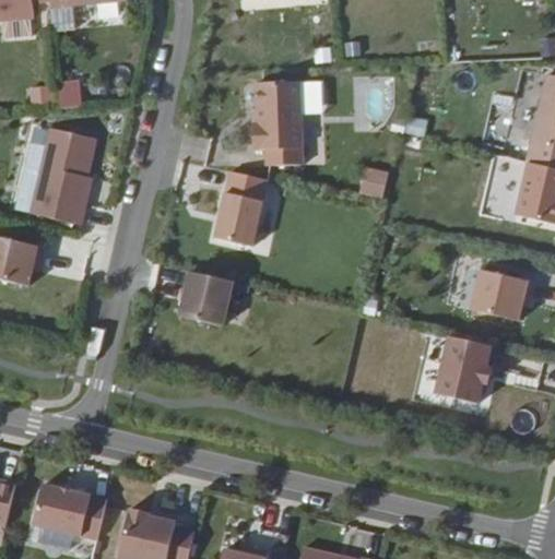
[(50,0),(0,0),(0,21),(35,18),(34,2),(50,0)]
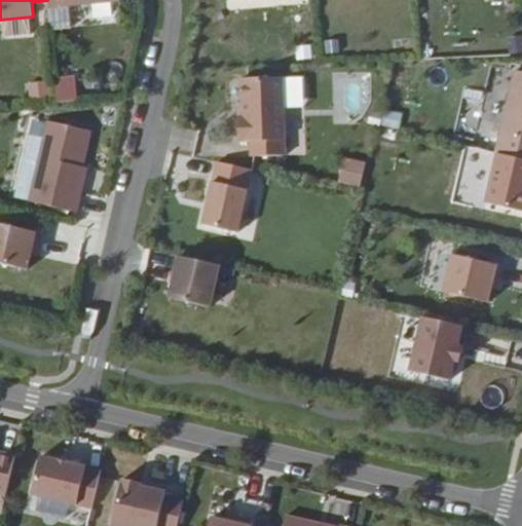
[(506,60),(521,59),(520,39),(505,41),(506,60)]
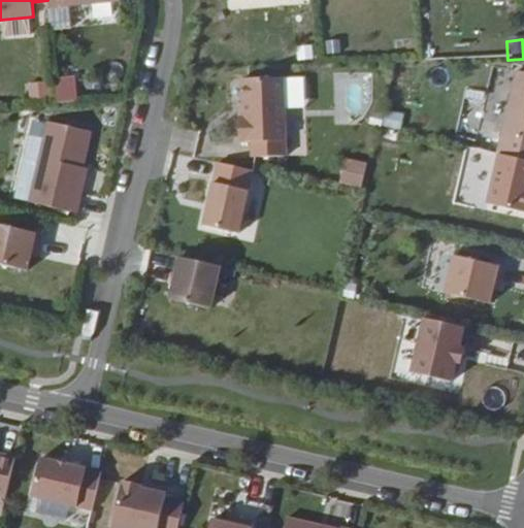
[(497,149),(523,154),(523,68),(515,67),(497,149)]
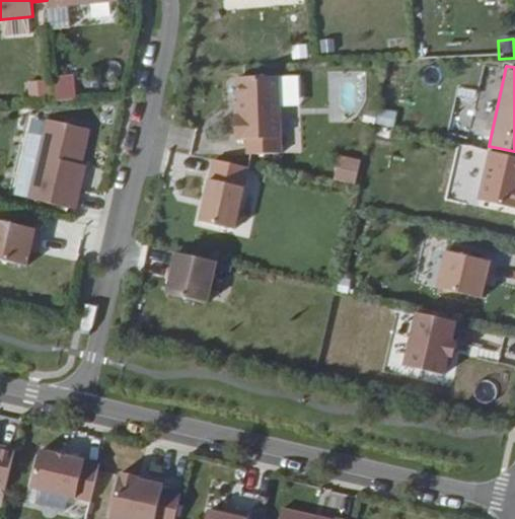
[(275,75),(237,76),(238,117),(231,117),(232,139),(243,138),(244,153),(277,152),(275,75)]
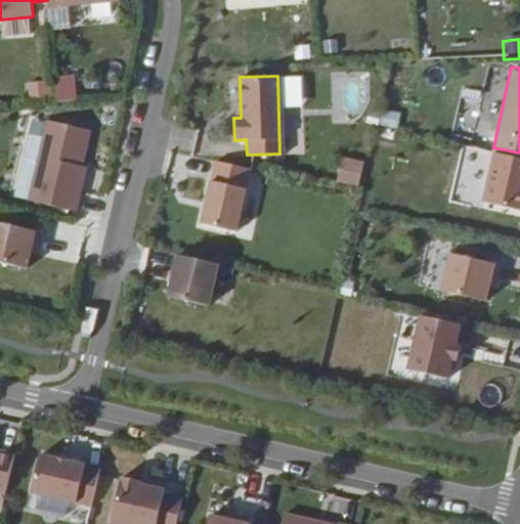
[(50,82),(51,107),(74,107),(73,81),(50,82)]
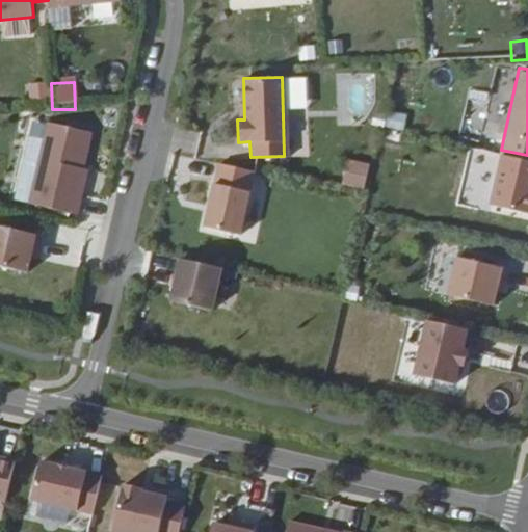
[(21,87),(23,105),(47,103),(45,85),(21,87)]
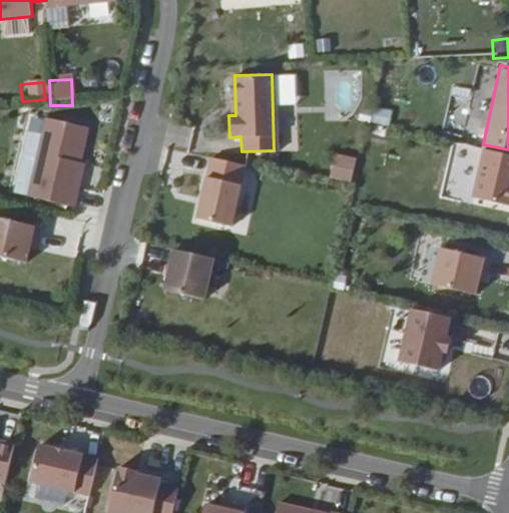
[(386,131),(390,114),(372,110),(368,126),(386,131)]
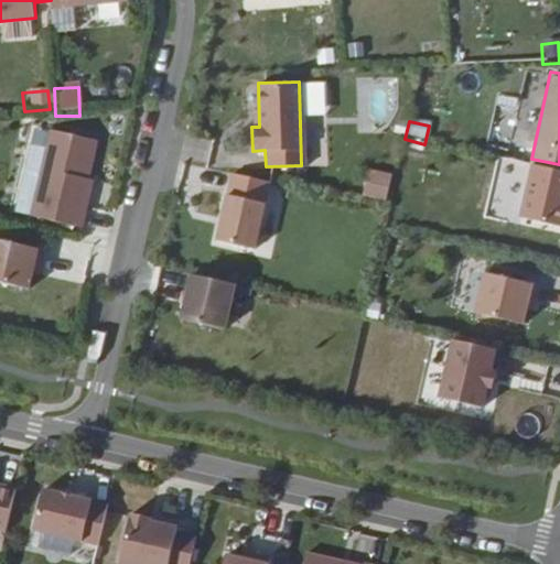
[(87,185),(95,154),(49,143),(30,221),(81,234),(89,194),(86,193),(87,185)]
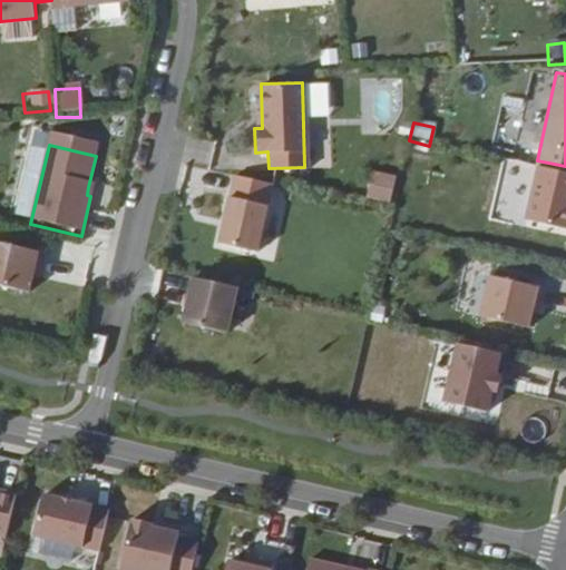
[(565,167),(539,161),(529,209),(565,216),(565,167)]
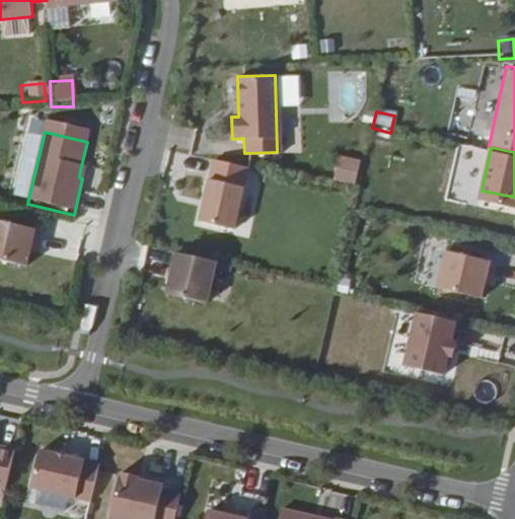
[(473,201),(479,177),(461,173),(456,197),(473,201)]
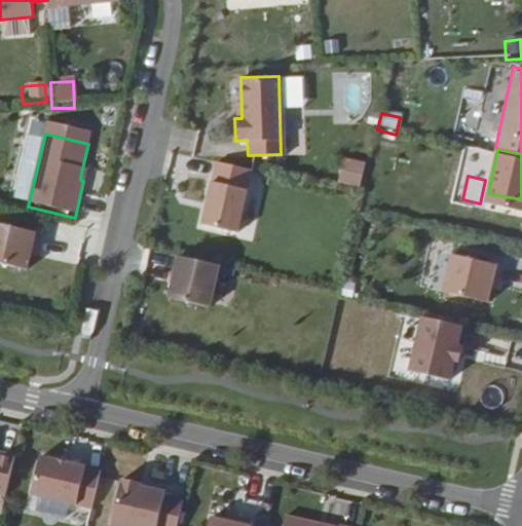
[(213,181),(203,224),(238,231),(248,188),(213,181)]
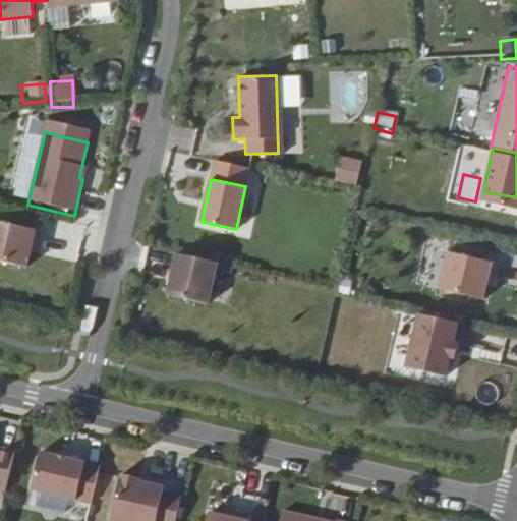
[(0,267),(25,273),(30,257),(31,251),(37,252),(41,236),(0,227),(0,267)]
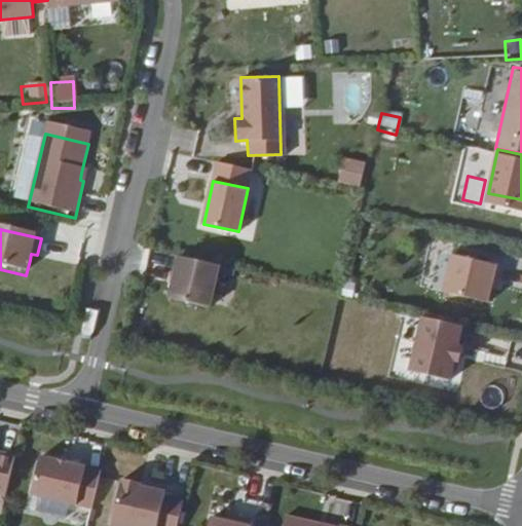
[(501,277),(506,261),(455,250),(447,288),(491,298),(496,276),(501,277)]
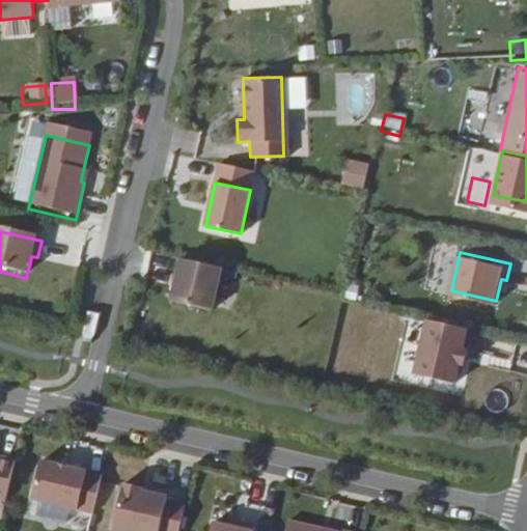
[(222,267),(183,258),(175,291),(216,300),(222,267)]
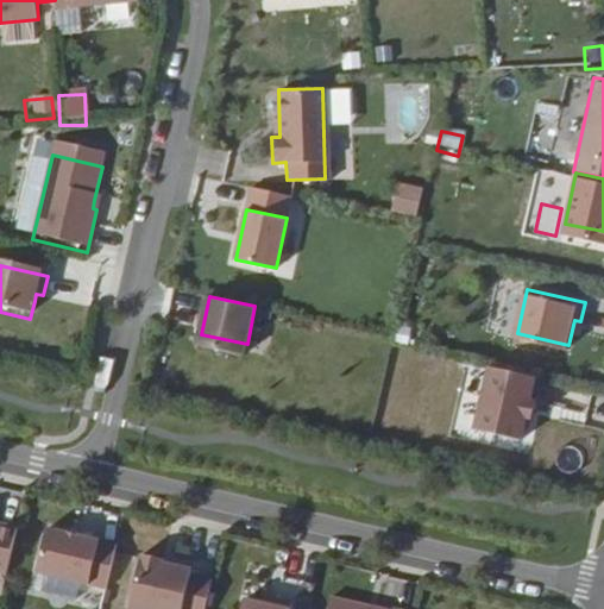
[(492,364),(479,425),(526,434),(539,374),(492,364)]
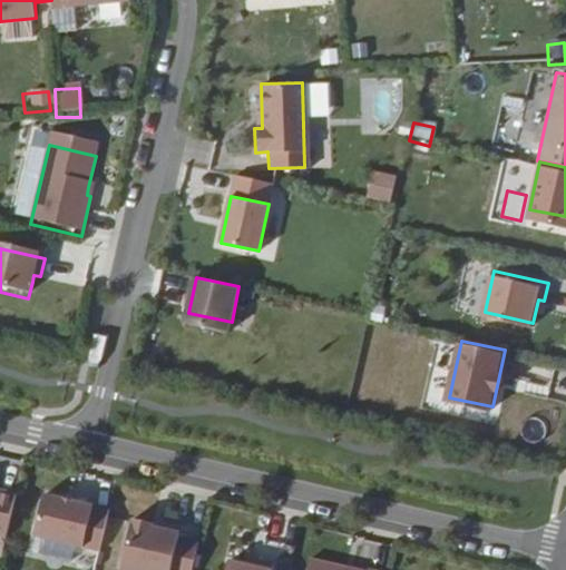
[(0,540),(5,541),(15,499),(0,495),(0,540)]
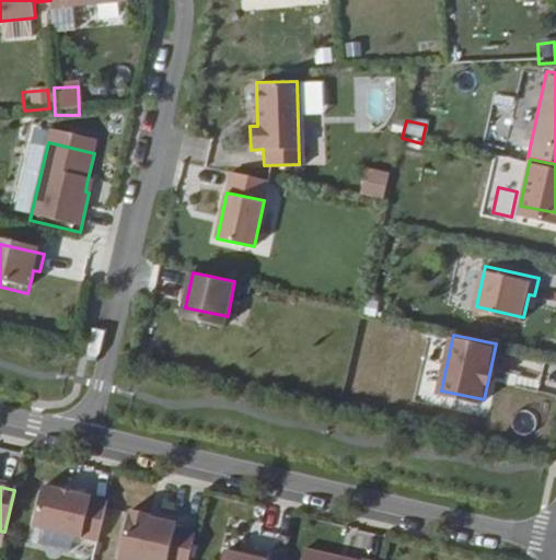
[(44,487),(34,527),(81,538),(91,497),(44,487)]
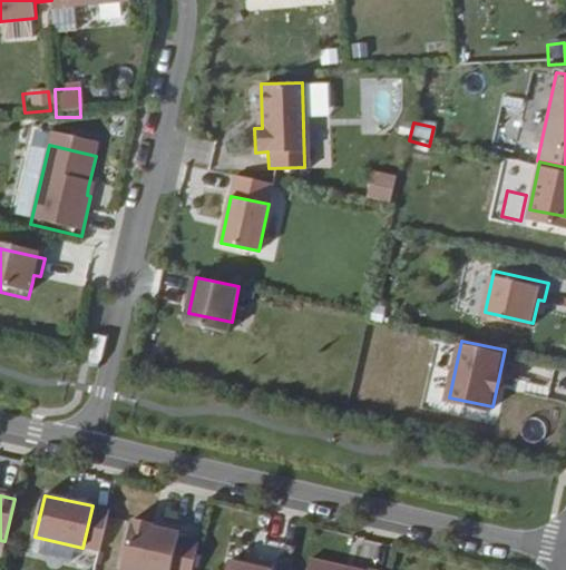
[(192,569),(197,547),(177,542),(178,538),(159,533),(158,538),(149,536),(152,529),(130,524),(120,569),(192,569)]
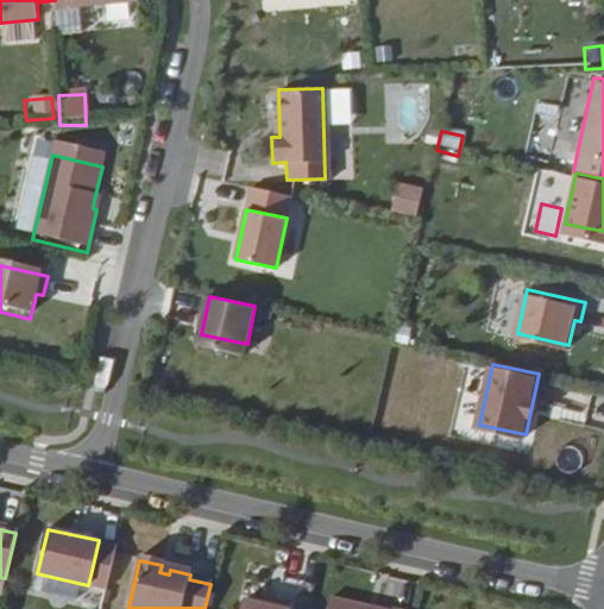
[(398,608),(391,608),(382,608),(328,596),(325,608),(398,608)]
